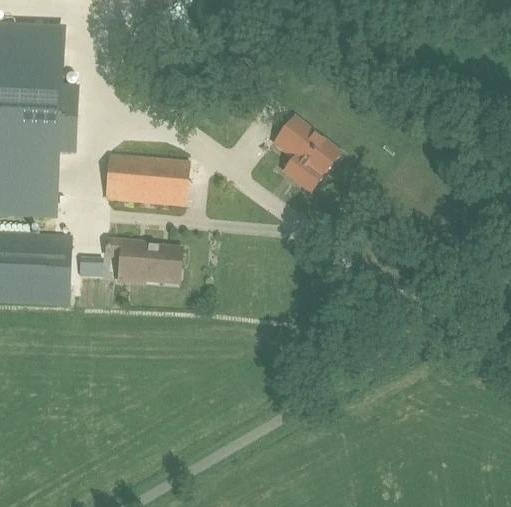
[(62,88),(64,44),(0,40),(0,209),(56,212),(59,152),(75,152),(78,88),(62,88)]
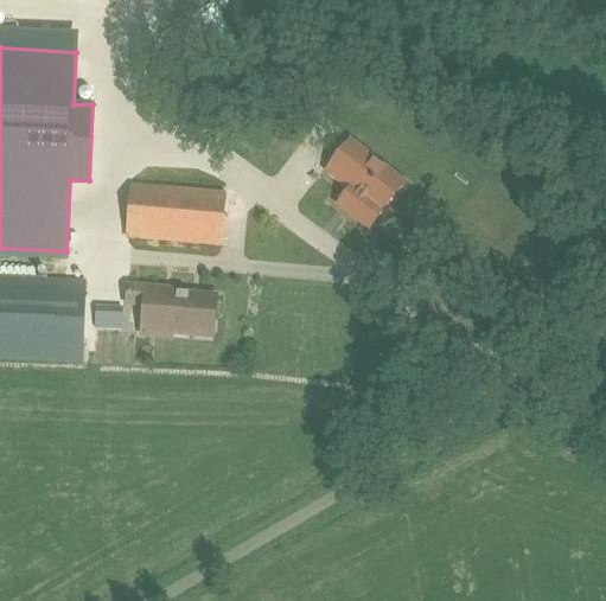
[(223,82),(176,81),(173,109),(223,112),(223,82)]
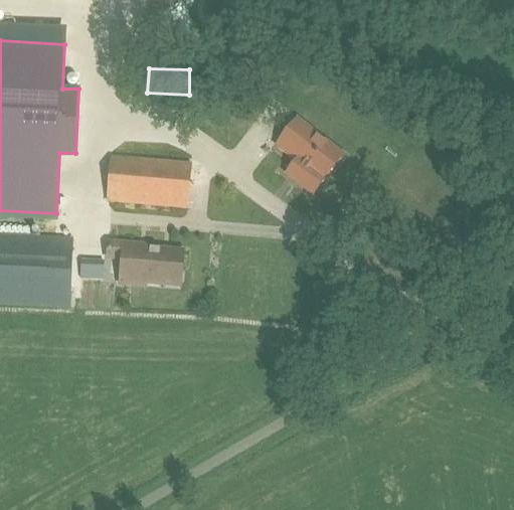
[(346,151),(299,114),(276,143),(296,158),(286,171),(314,193),(346,151)]
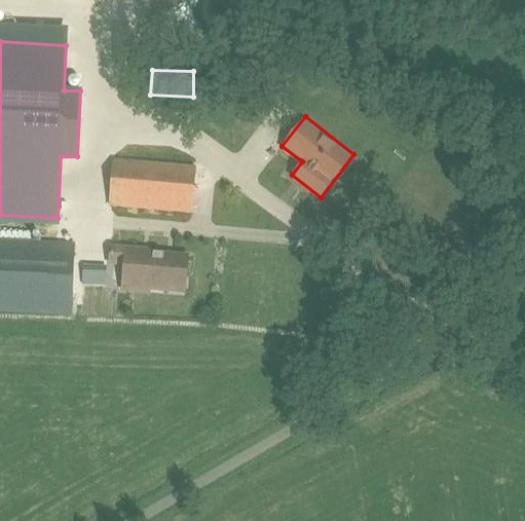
[(193,209),(197,163),(115,156),(111,201),(193,209)]
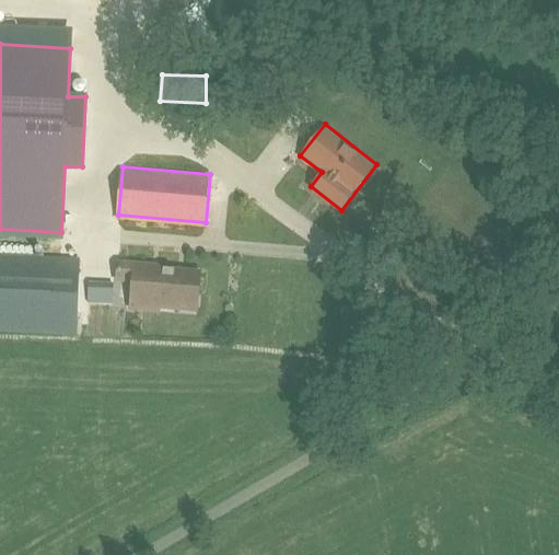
[(0,326),(77,331),(79,256),(0,252),(0,326)]
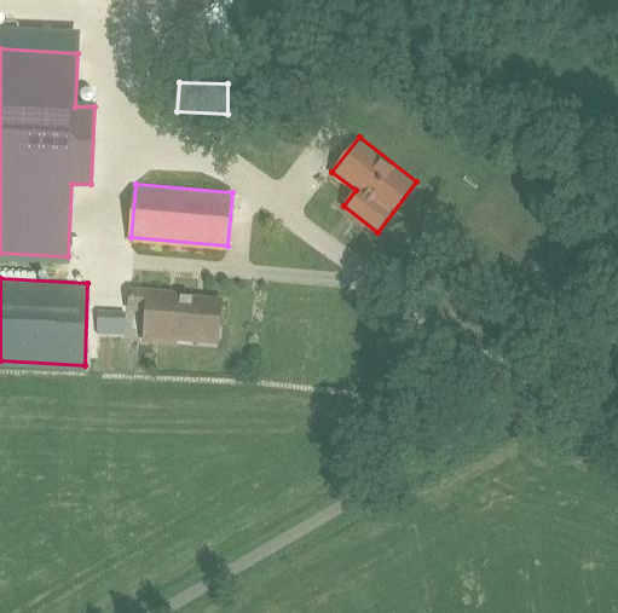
[(169,289),(132,285),(131,306),(149,307),(146,336),(177,339),(178,336),(219,339),(223,298),(169,293),(169,289)]
